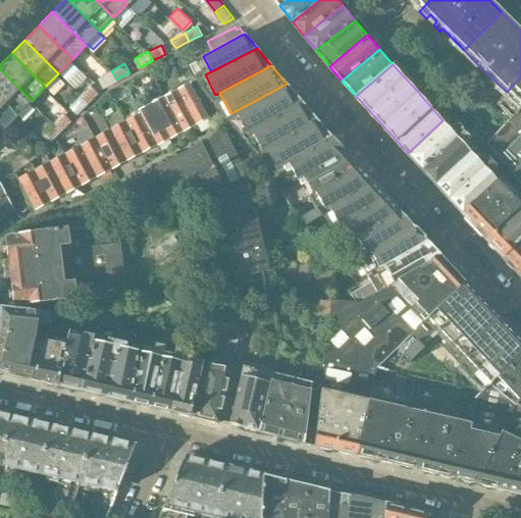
[(0,69),(0,97),(17,115),(32,101),(0,69)]
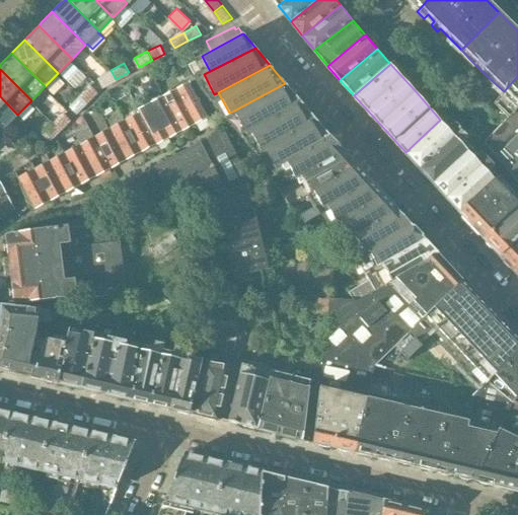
[(111,70),(98,77),(102,86),(116,79),(111,70)]
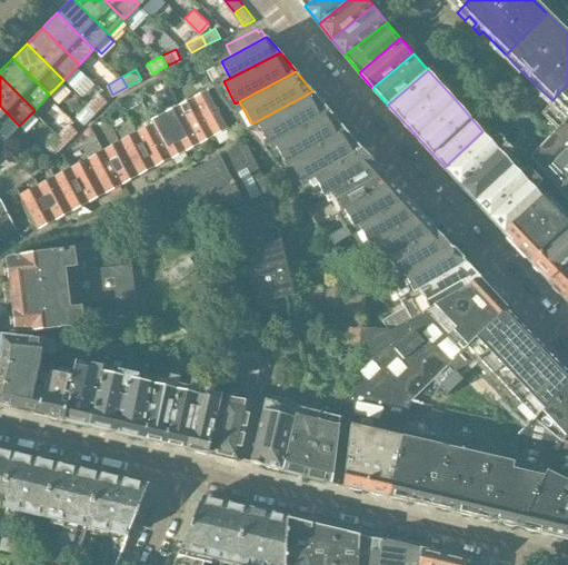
[(567,83),(552,100),(541,110),(557,127),(531,152),(545,170),(567,146),(567,83)]
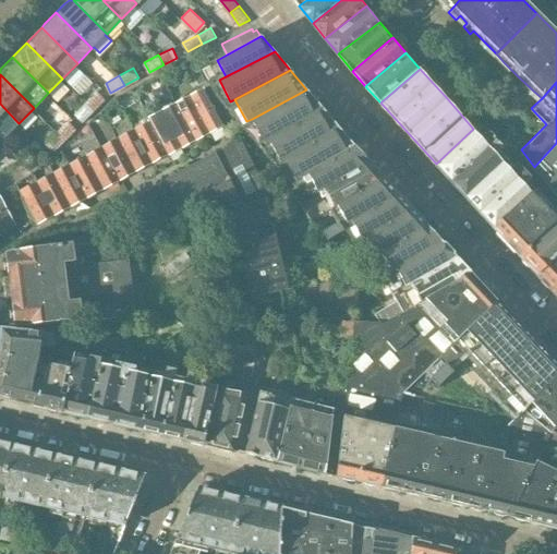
[(164,83),(153,88),(159,99),(169,94),(164,83)]
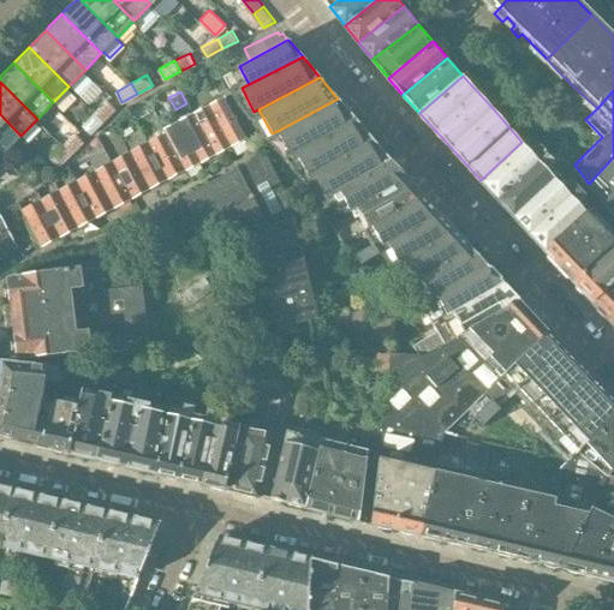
[(225,95),(195,112),(204,131),(236,114),(225,95)]
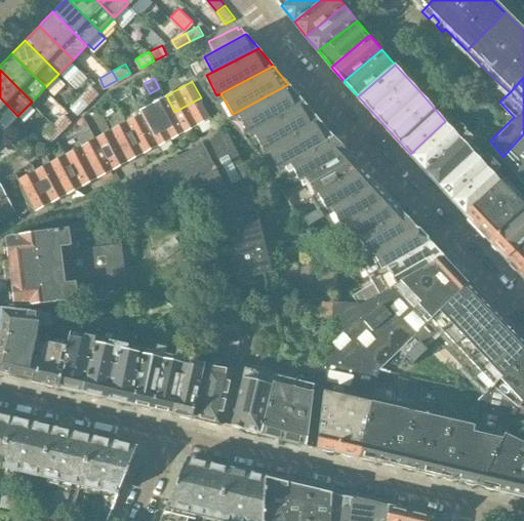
[(91,84),(81,94),(88,103),(98,91),(91,84)]
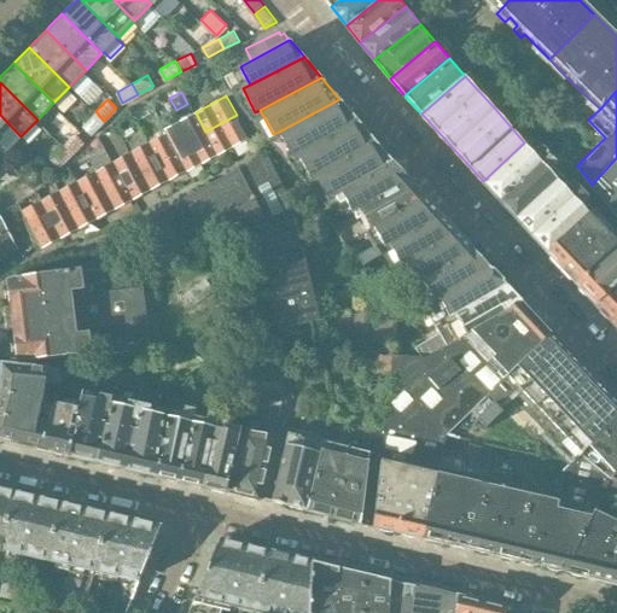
[(339,99),(279,132),(291,155),(296,152),(358,120),(339,99)]
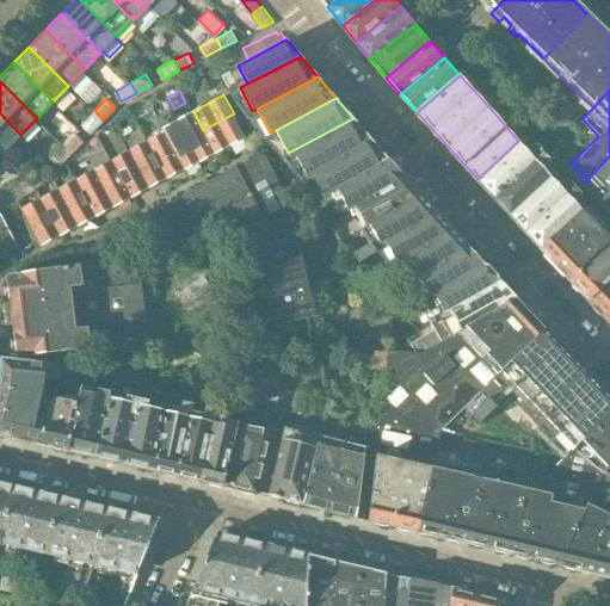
[(103,119),(94,110),(81,123),(91,131),(103,119)]
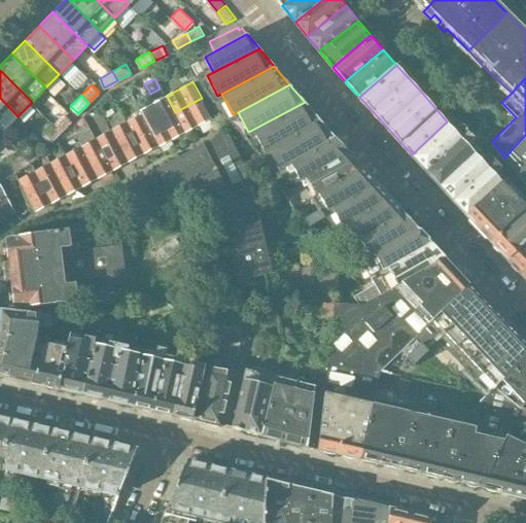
[(140,109),(142,113),(148,126),(175,112),(167,96),(140,109)]
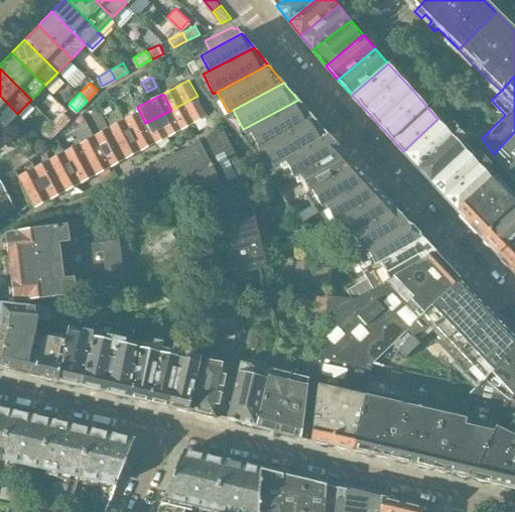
[(17,114),(0,96),(0,127),(2,129),(17,114)]
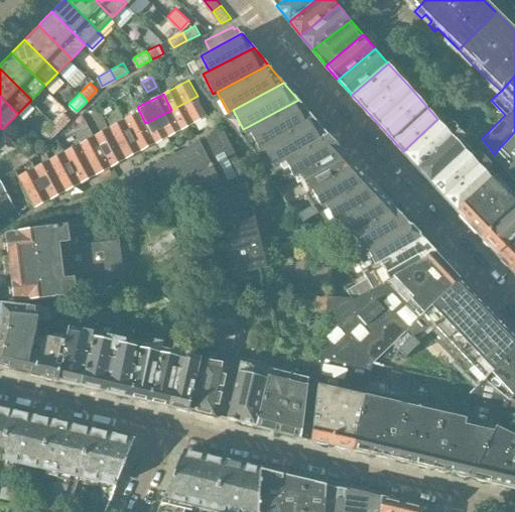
[(198,96),(171,110),(180,128),(207,114),(198,96)]
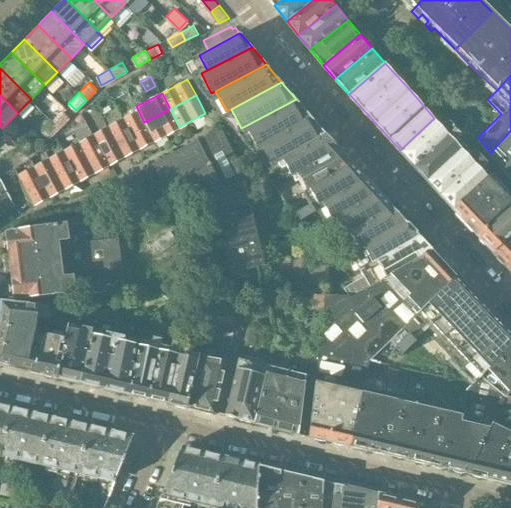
[(296,99),(245,126),(255,145),(259,143),(310,116),(296,99)]
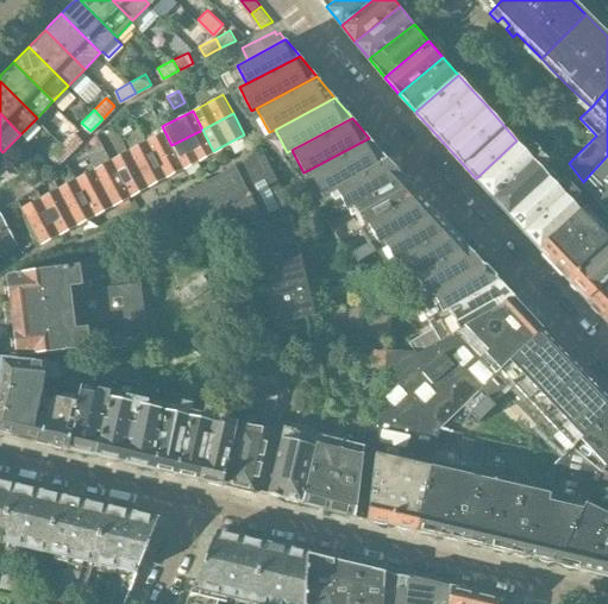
[(202,130),(171,145),(182,167),(183,167),(213,151),(202,130)]
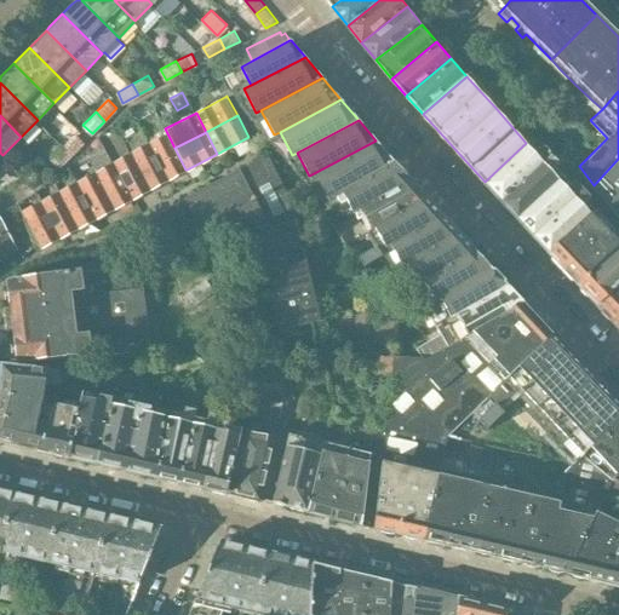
[(75,133),(63,145),(72,154),(84,142),(75,133)]
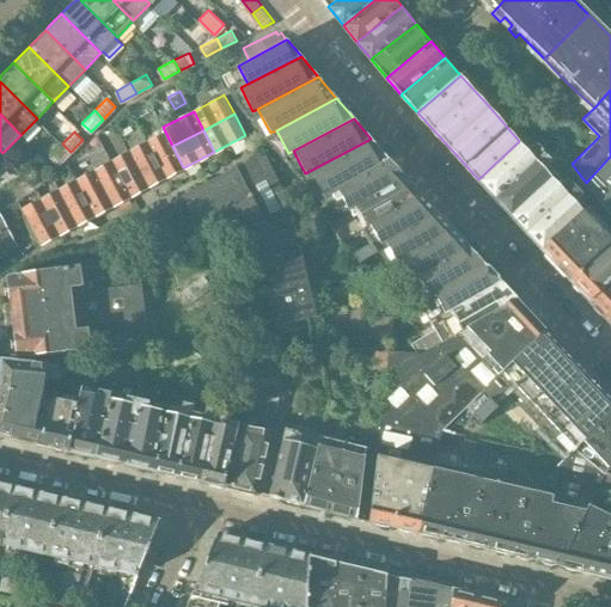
[(165,132),(147,141),(165,177),(183,167),(172,146),(165,132)]
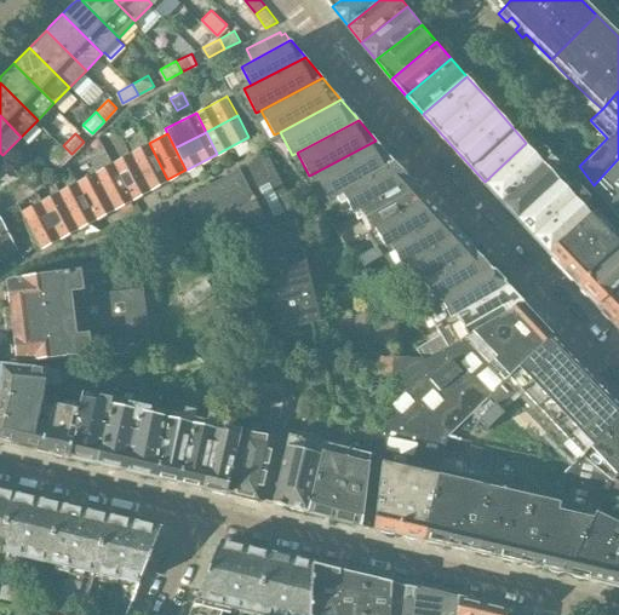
[(342,190),(394,161),(376,141),(314,173),(326,199),(342,190)]
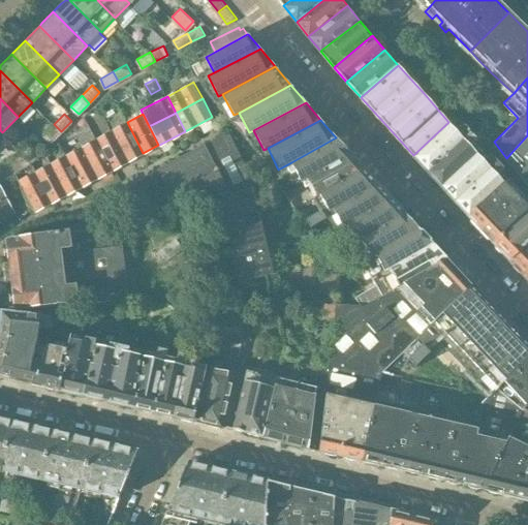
[(448,122),(413,155),(428,171),(471,130),(464,123),(458,128),(451,121),(448,122)]
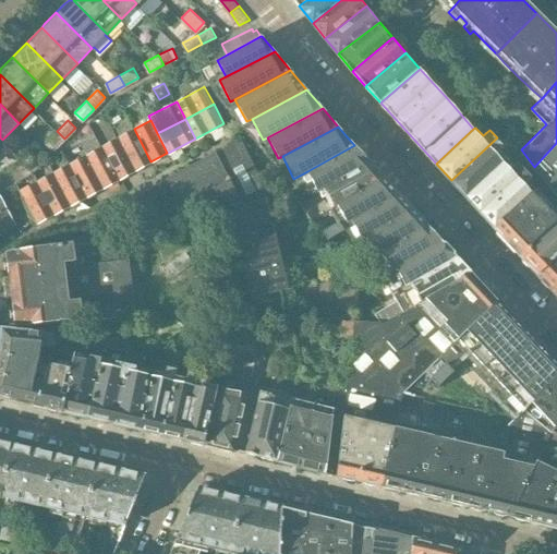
[(134,129),(118,137),(135,170),(150,161),(134,129)]
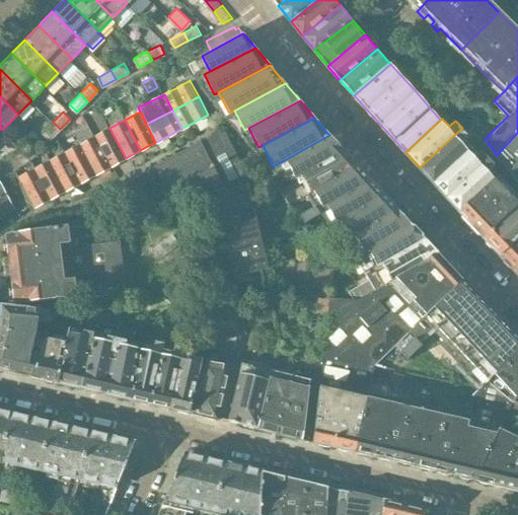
[(60,129),(53,122),(43,132),(50,140),(60,129)]
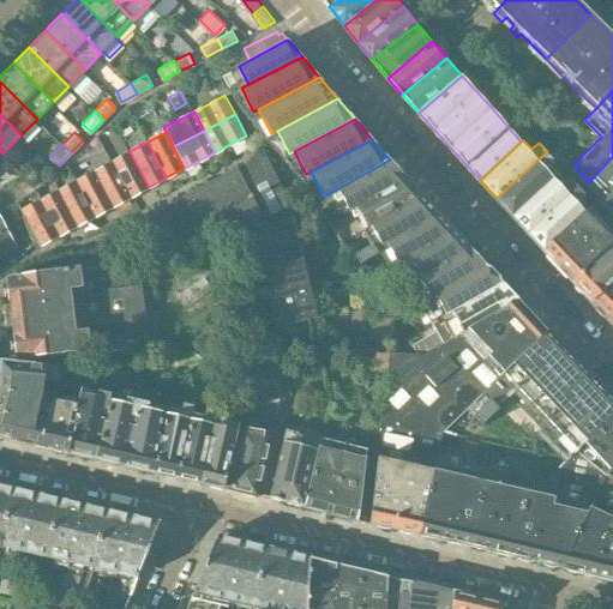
[(130,151),(112,161),(131,197),(149,187),(130,151)]
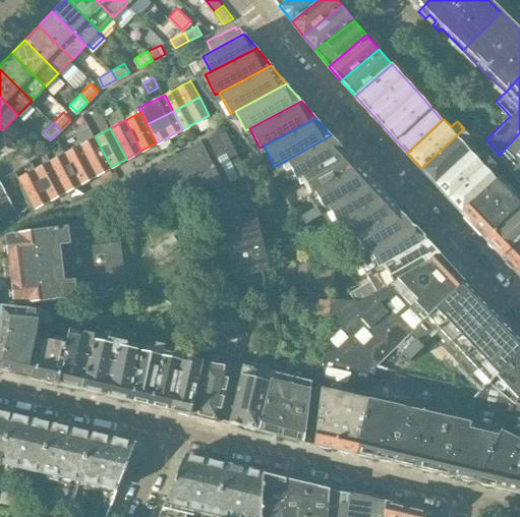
[(464,128),(421,168),(435,182),(470,149),(463,141),(470,135),(464,128)]
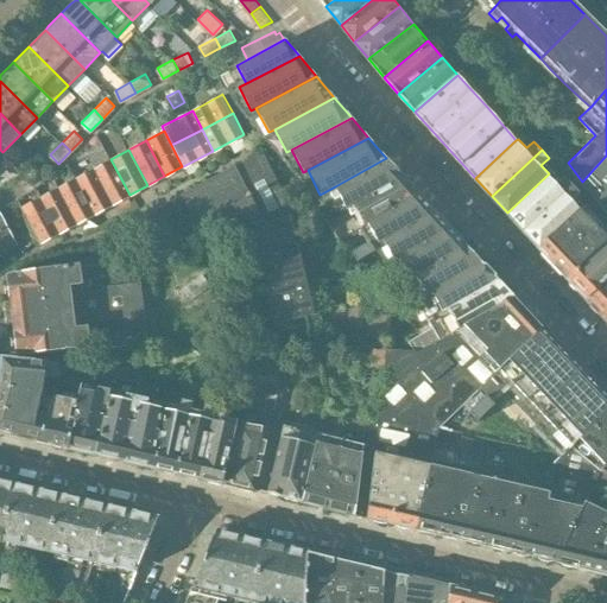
[(292,209),(269,162),(263,151),(183,192),(198,221),(238,201),(252,228),(274,319),(313,310),(288,211),(292,209)]
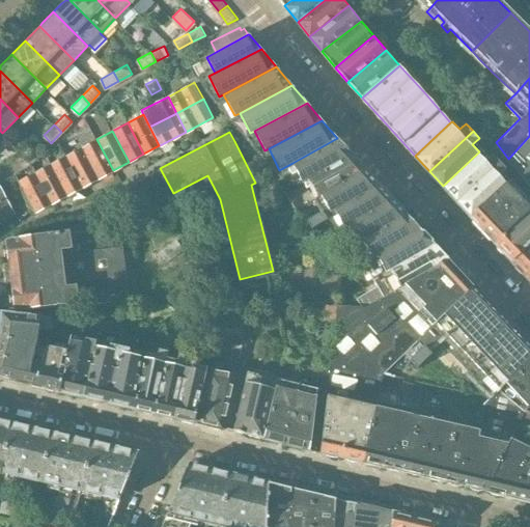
[(529,136),(508,159),(518,169),(529,184),(529,136)]
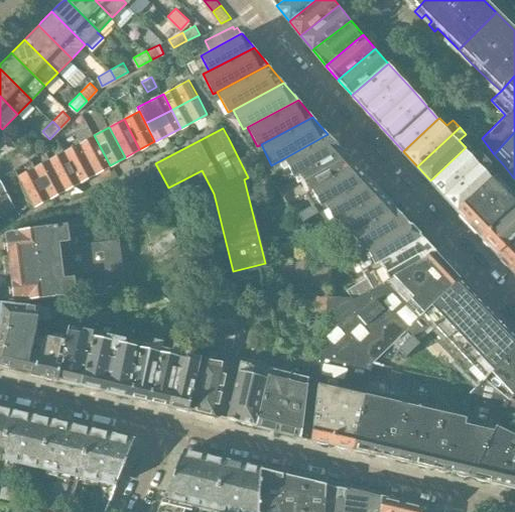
[(328,134),(284,158),(292,174),(296,172),(341,149),(328,134)]
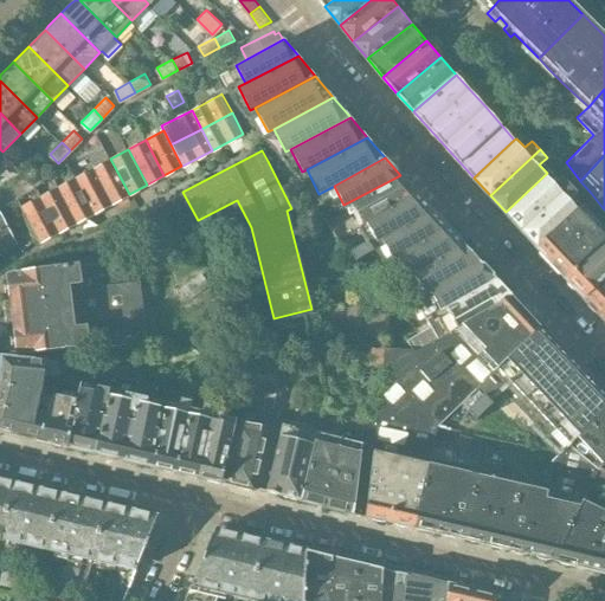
[(110,159),(94,168),(111,204),(129,194),(110,159)]
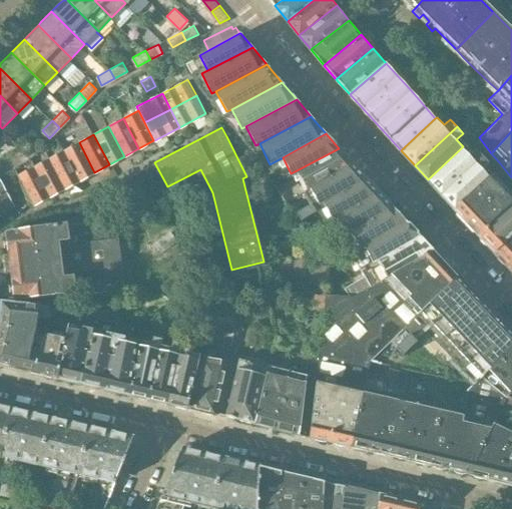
[(79,142),(64,150),(79,180),(94,172),(79,142)]
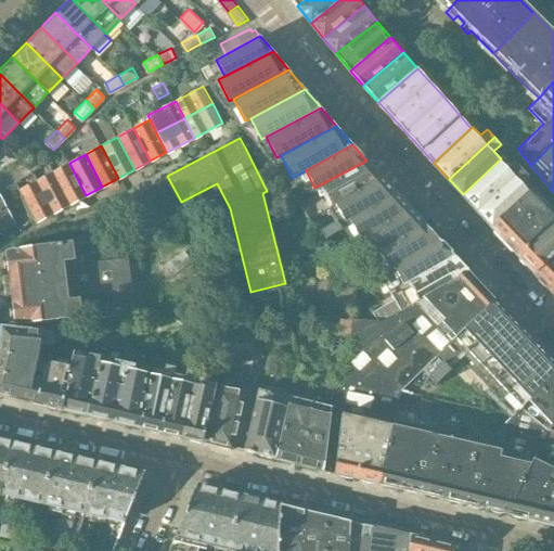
[(38,163),(30,155),(25,161),(33,168),(38,163)]
